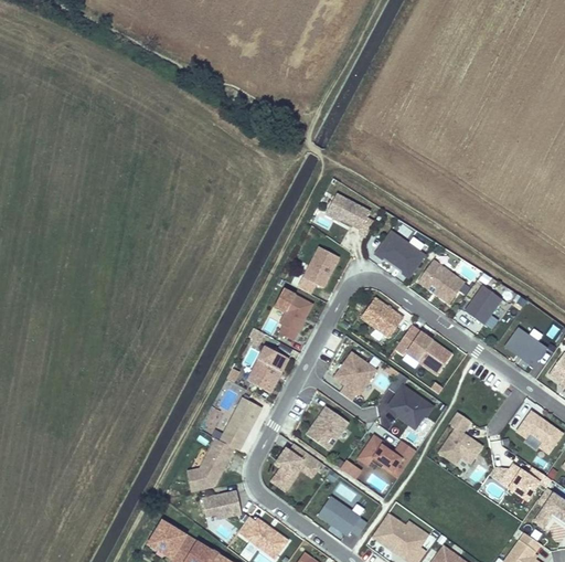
[(358,233),(364,237),(373,222),(366,219),(370,212),(336,193),(326,212),(339,220),(359,231),(358,233)]
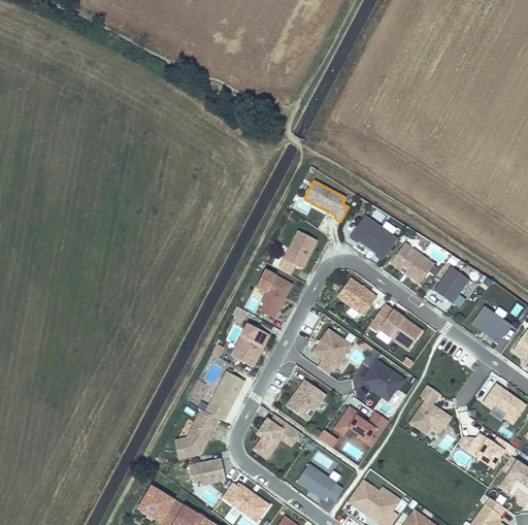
[(304,198),(303,201),(316,207),(317,205),(304,198)]
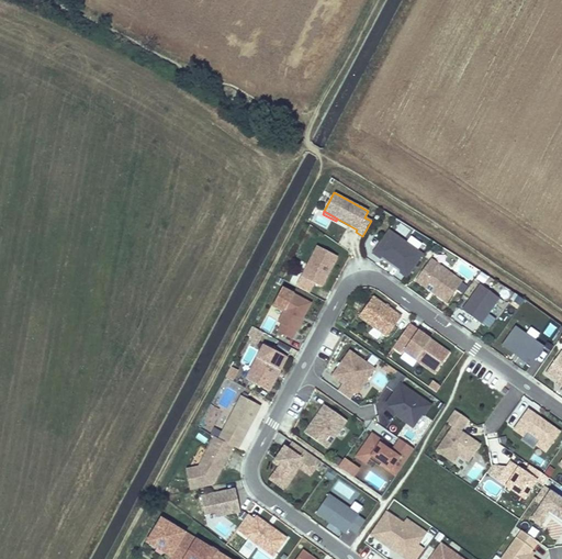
[(423,254),(389,230),(372,252),(381,258),(382,256),(401,269),(400,271),(406,277),(423,254)]
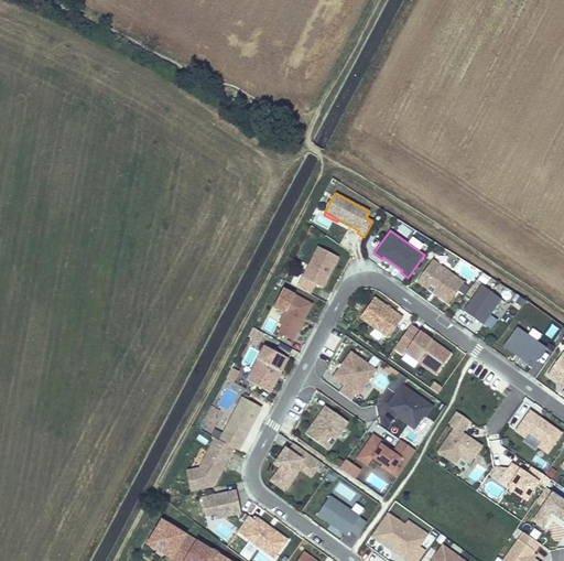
[(409,238),(419,245),(423,239),(413,233),(409,238)]
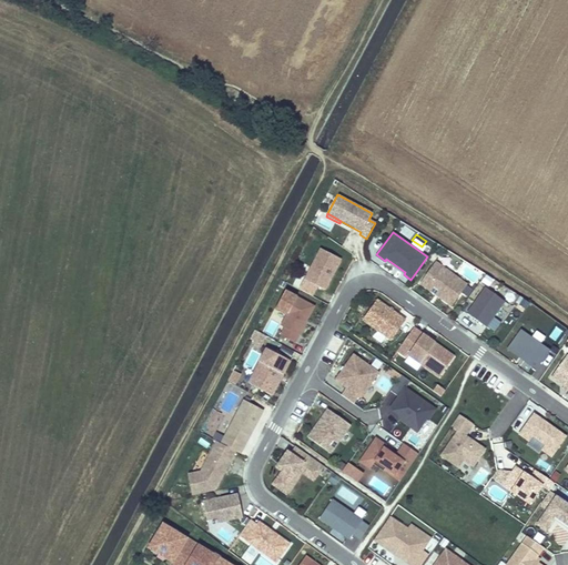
[(306,280),(324,289),(340,258),(322,249),(306,280)]
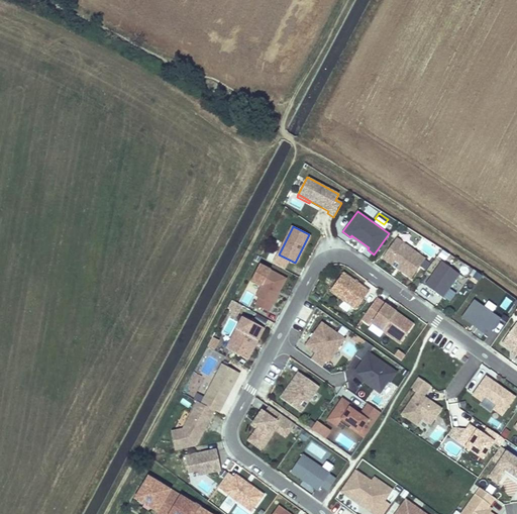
[(382,257),(411,277),(424,258),(395,237),(382,257)]
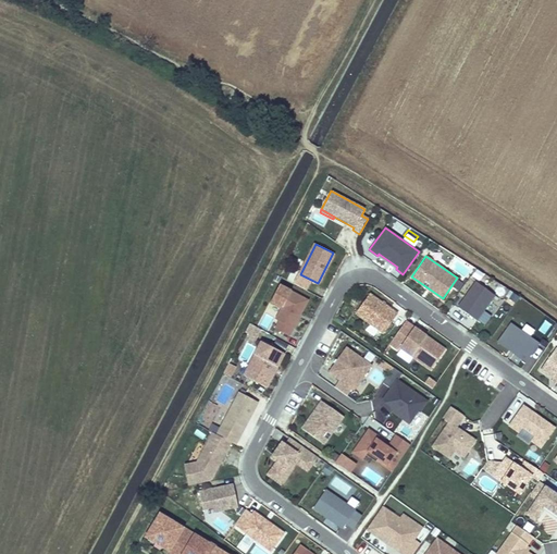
[(288,335),(308,299),(280,284),(270,303),(281,308),(275,319),(279,320),(275,329),(288,335)]
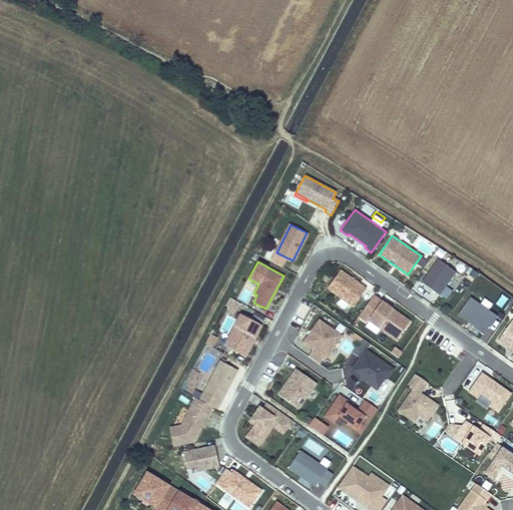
[(436,298),(452,275),(435,263),(419,286),(436,298)]
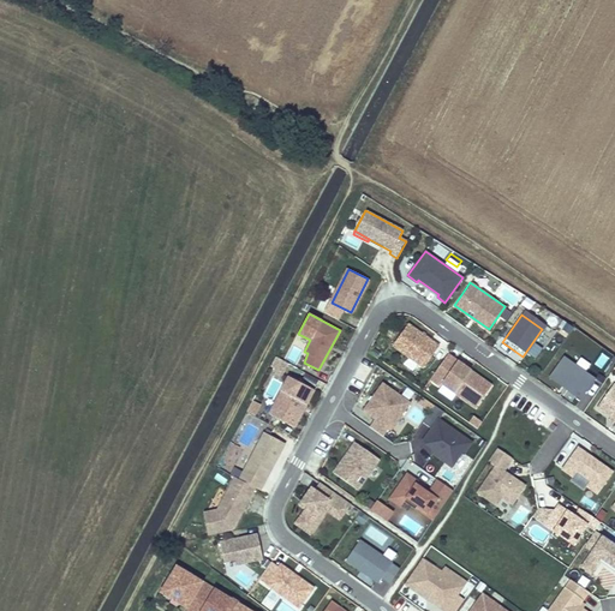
[(441,345),(408,321),(390,346),(424,369),(441,345)]
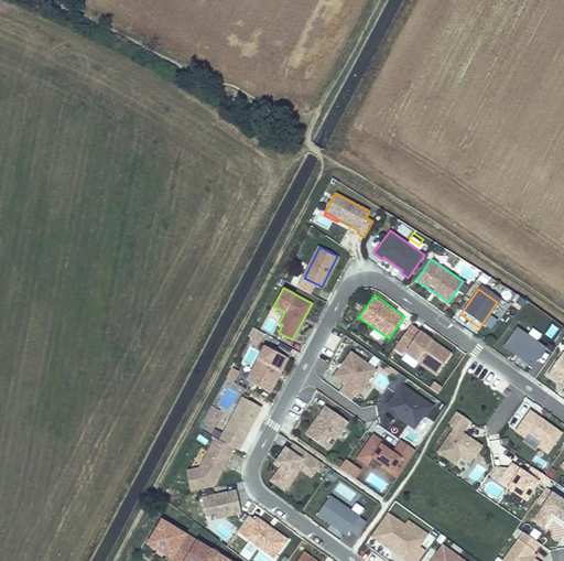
[(410,324),(408,327),(416,334),(419,331),(410,324)]
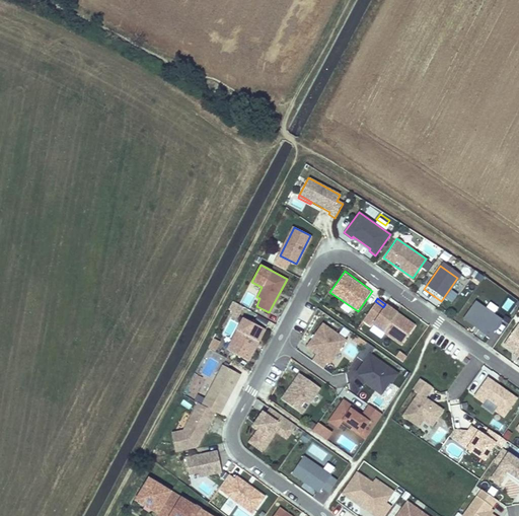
[(502,318),(475,300),(463,317),(490,336),(502,318)]
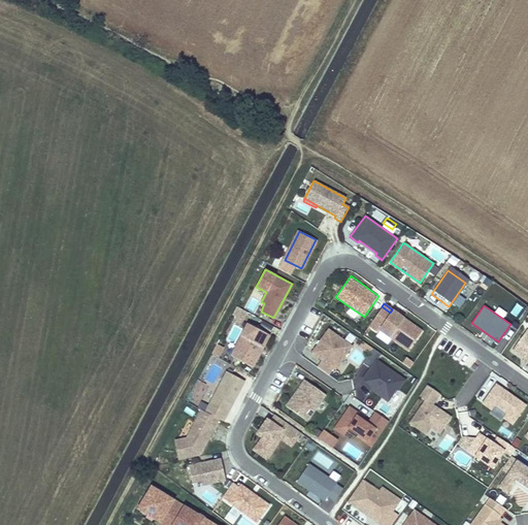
[(408,350),(422,330),(392,309),(390,313),(382,306),(369,325),(377,331),(380,329),(408,350)]
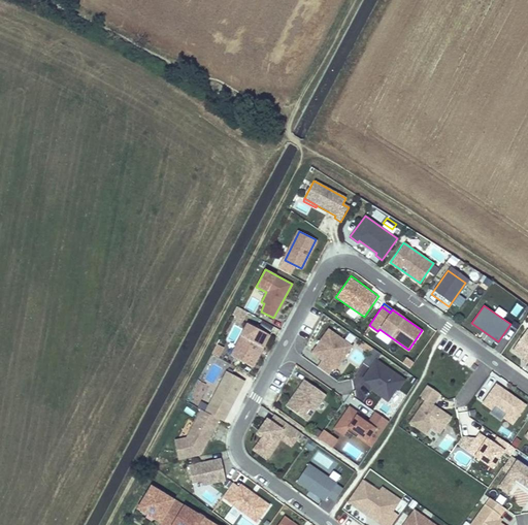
[(253,367),(270,333),(249,322),(231,356),(253,367)]
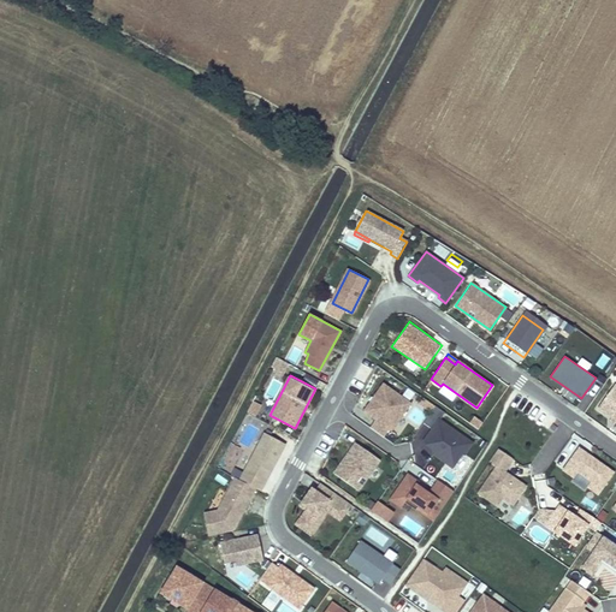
[(615,384),(615,382),(598,406),(611,416),(615,420),(615,384)]
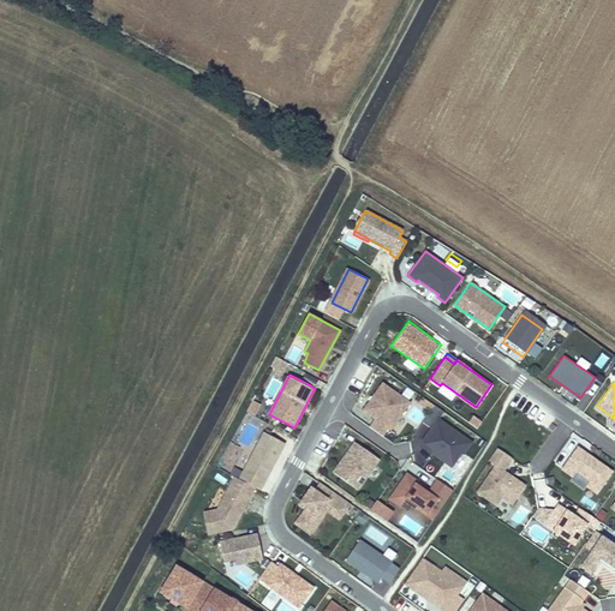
[(383,436),(388,427),(390,429),(410,402),(382,383),(363,409),(375,418),(369,426),(383,436)]
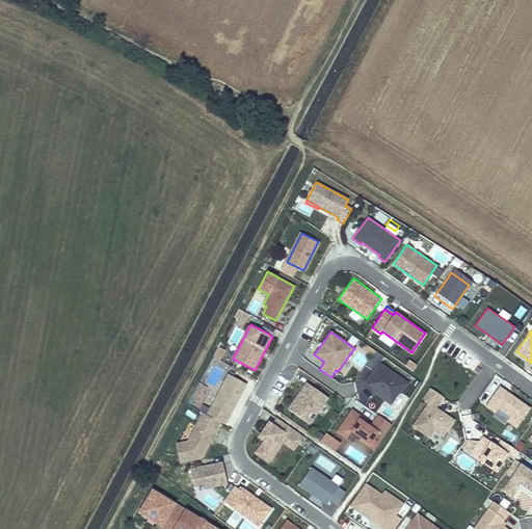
[(376,350),(366,365),(373,371),(366,381),(374,388),(375,392),(391,403),(399,391),(401,392),(407,382),(379,363),(383,356),(376,350)]
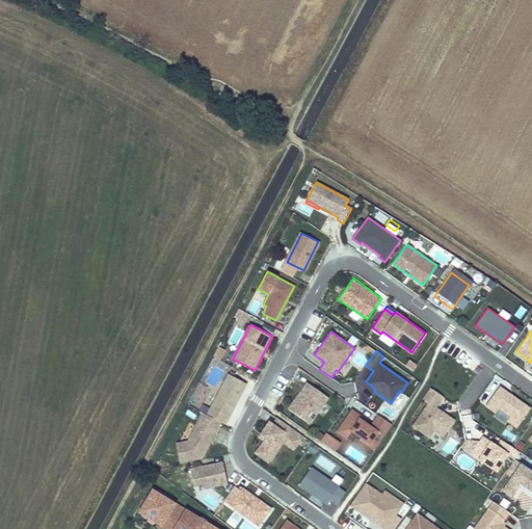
[(405,365),(413,370),(417,365),(409,360),(405,365)]
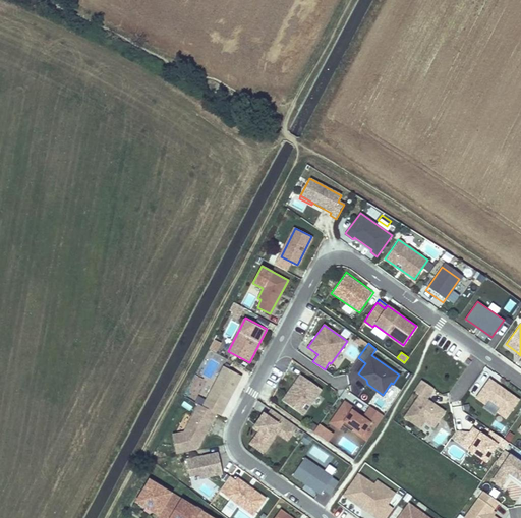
[(207,400),(224,409),(241,376),(224,366),(207,400)]
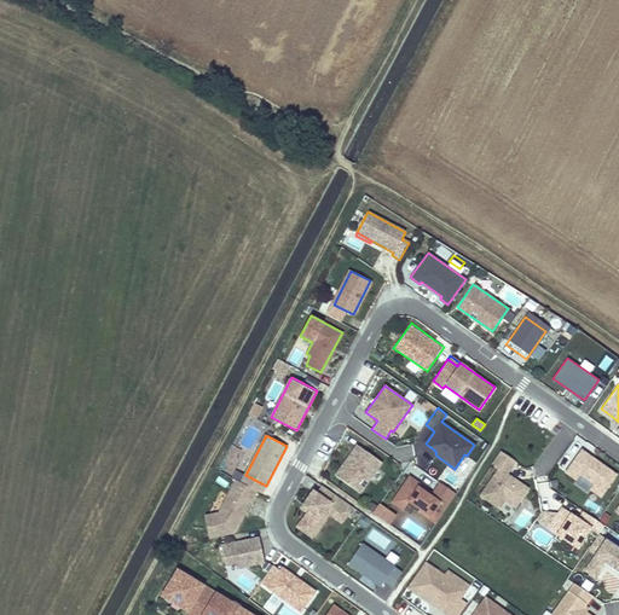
[(385,460),(356,440),(334,471),(363,492),(385,460)]
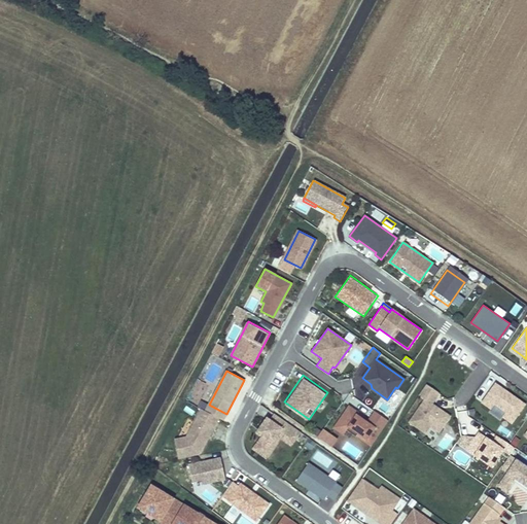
[(438,392),(426,383),(418,394),(425,399),(410,421),(425,432),(430,425),(440,430),(450,415),(431,403),(438,392)]
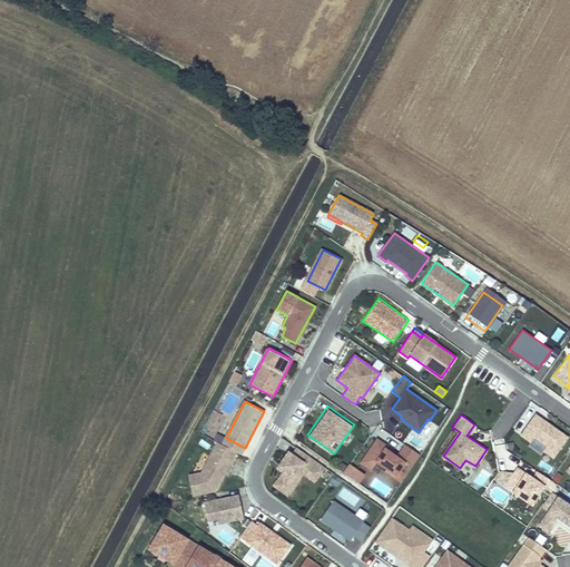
[(554,457),(568,437),(537,414),(522,434),(531,441),(534,436),(548,446),(544,450),(554,457)]
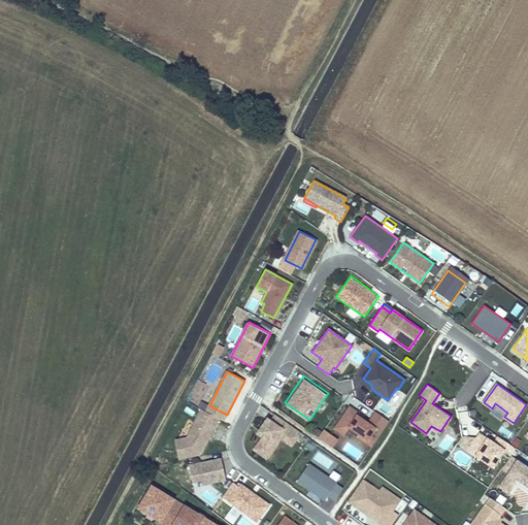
[(219,419),(224,421),(227,415),(209,405),(206,412),(219,419)]
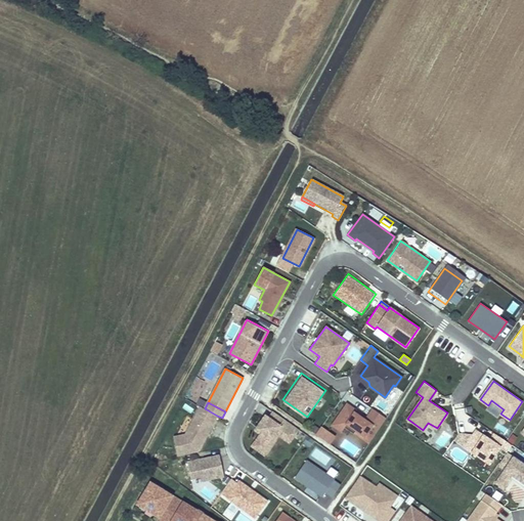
[(356,430),(372,440),(387,418),(373,408),(365,420),(355,413),(357,410),(347,403),(333,425),(342,432),(345,427),(354,433),(356,430)]
